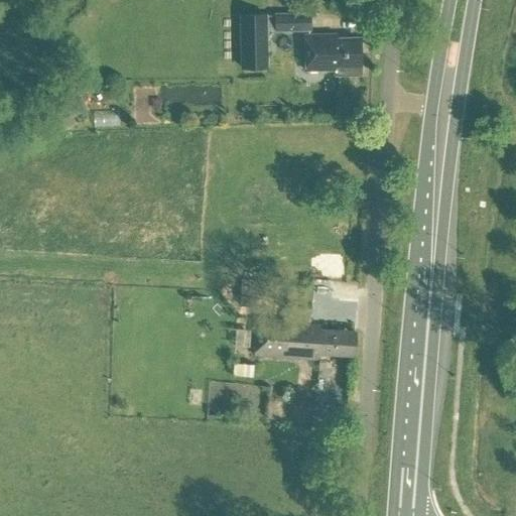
[(275,15),(275,31),(309,31),(309,15),(275,15)]
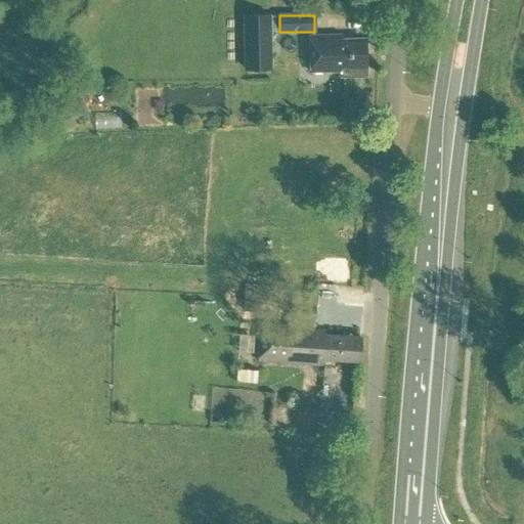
[(245,16),(246,70),(270,69),(269,16),(245,16)]
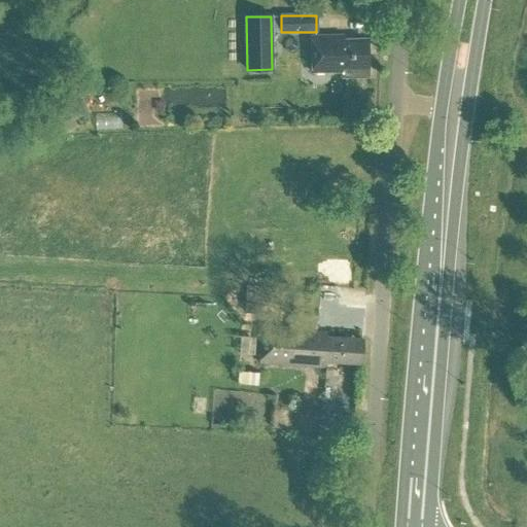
[(312,73),(344,73),(344,78),(369,78),(367,42),(343,43),(343,36),(311,36),(312,73)]
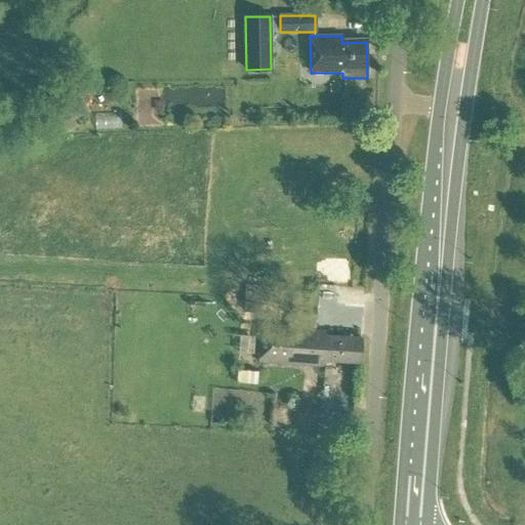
[(245,286),(244,304),(276,305),(276,287),(245,286)]
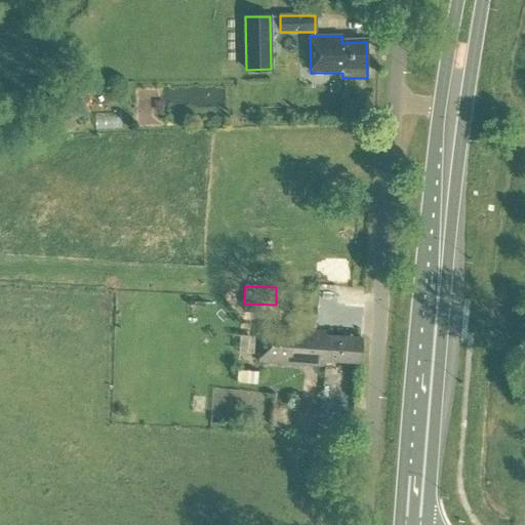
[(287,327),(261,326),(257,362),(321,366),(322,361),(360,364),(361,338),(311,335),(312,329),(315,329),(317,294),(291,292),(290,320),(288,320),(287,327)]
